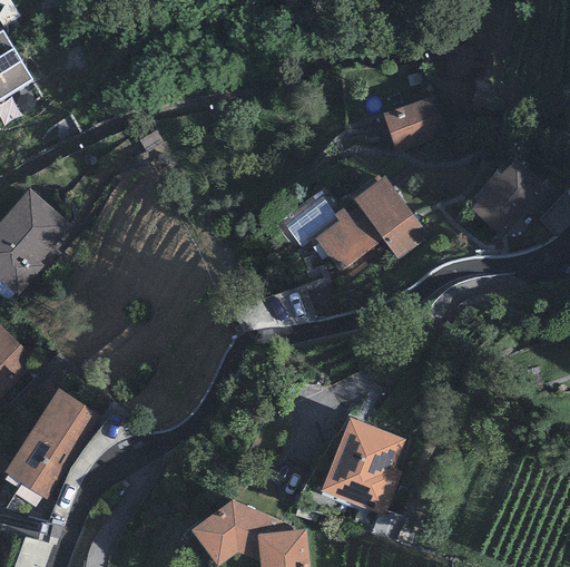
[(434,96),(383,114),(395,148),(446,130),(434,96)]
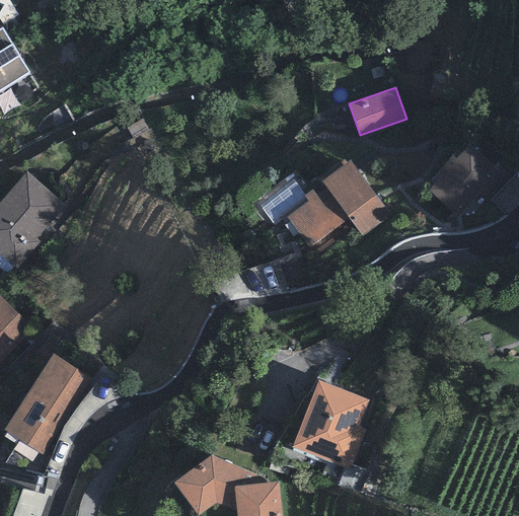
[(11,88),(0,90),(0,98),(0,101),(13,99),(11,88)]
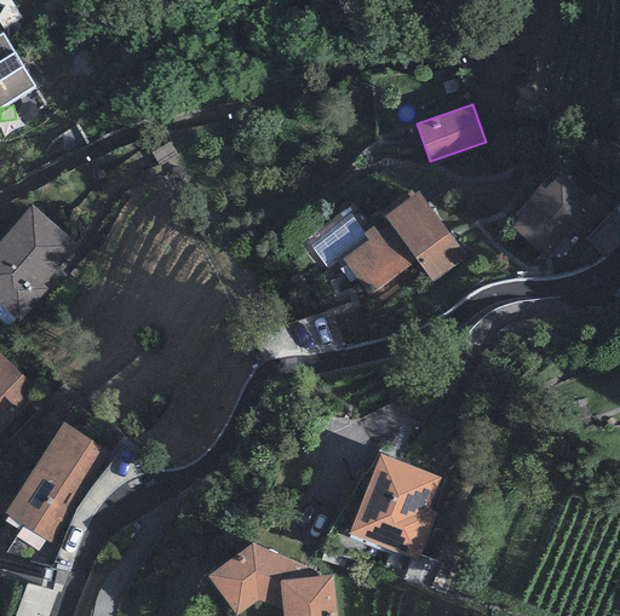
[(595,201),(560,172),(546,189),(540,184),(523,205),(528,209),(512,228),(547,257),(595,201)]
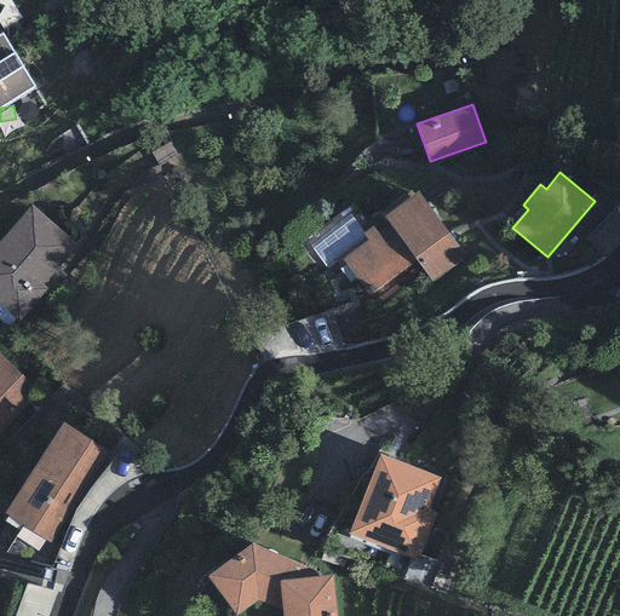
[(468,251),(418,190),(337,254),(368,294),(415,258),(432,278),(468,251)]
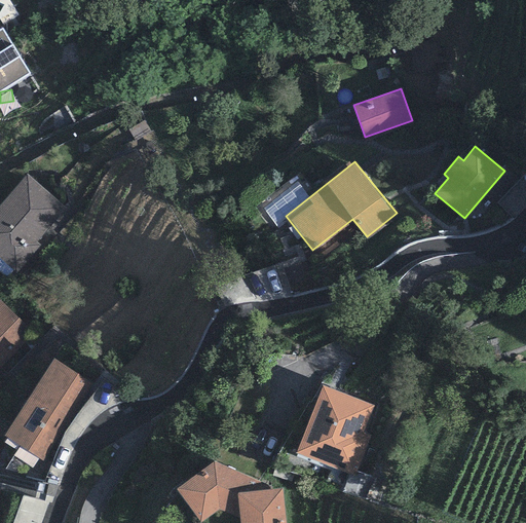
[(68,209),(27,175),(0,206),(0,258),(15,271),(68,209)]
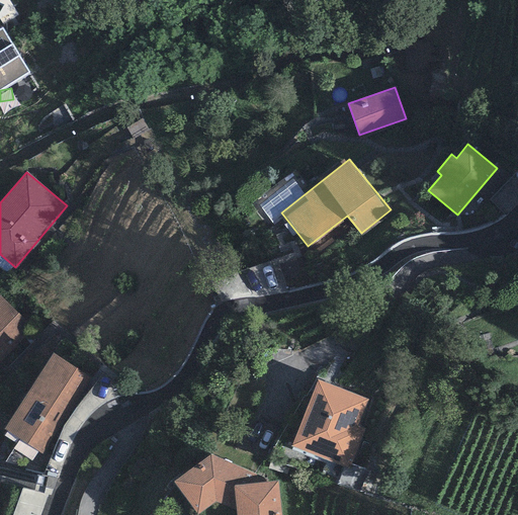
[(0,359),(32,326),(0,295),(0,359)]
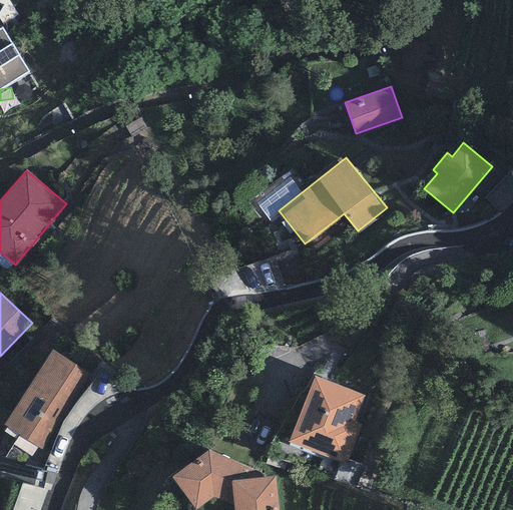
[(58,413),(85,370),(52,349),(4,425),(40,447),(58,413)]
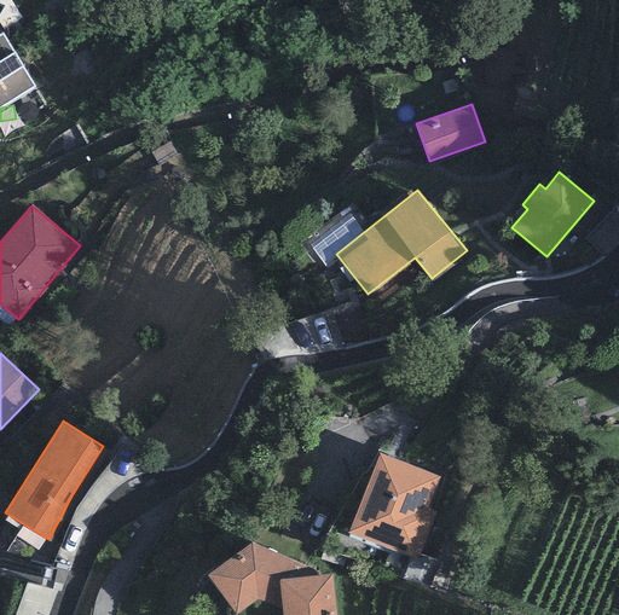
[(440,477),(379,454),(350,532),(418,558),(437,511),(428,509),(440,477)]
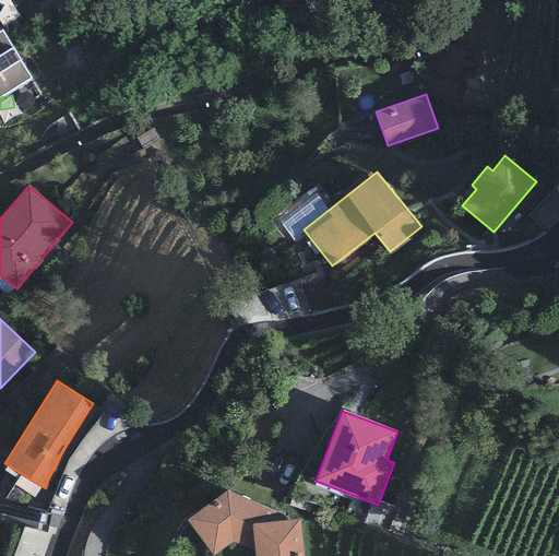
[(227,489),(187,520),(214,555),(232,539),(252,547),(253,555),(304,555),(300,518),(269,521),(266,506),(227,489)]
